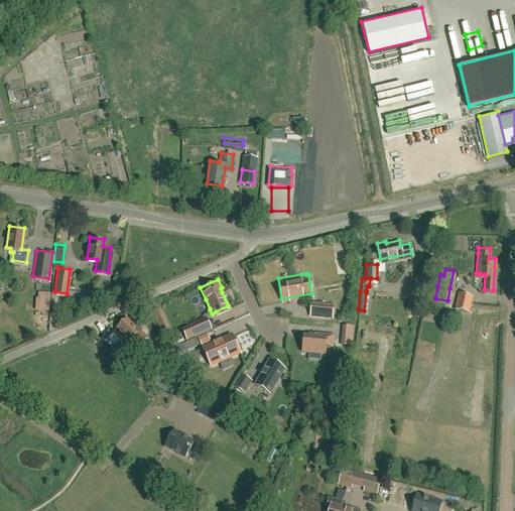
[(49,289),(37,288),(37,294),(35,294),(34,306),(48,307),(49,289)]
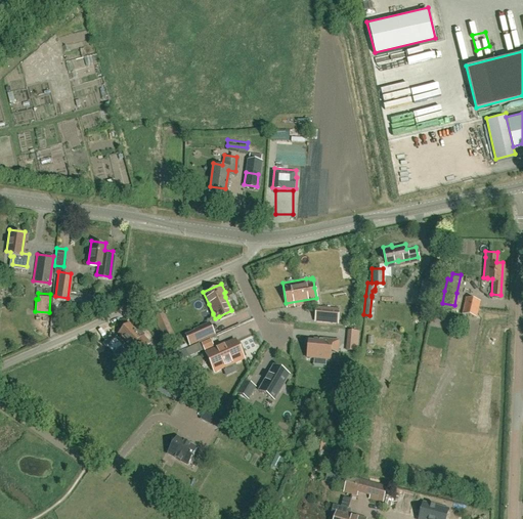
[(475,313),(479,297),(465,294),(462,310),(475,313)]
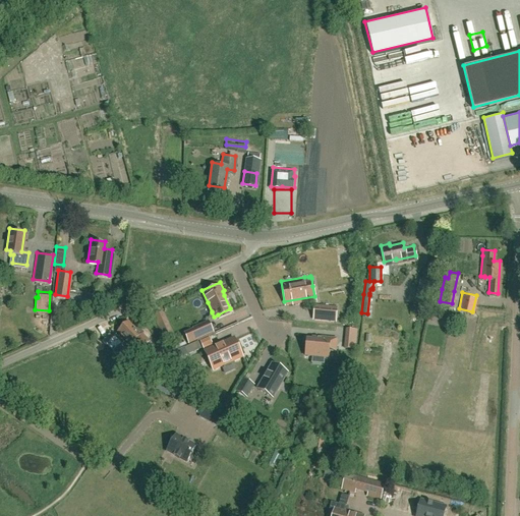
[(336,303),(326,303),(314,302),(313,302),(313,304),(312,313),(312,316),(313,316),(325,317),(335,318),(336,303)]
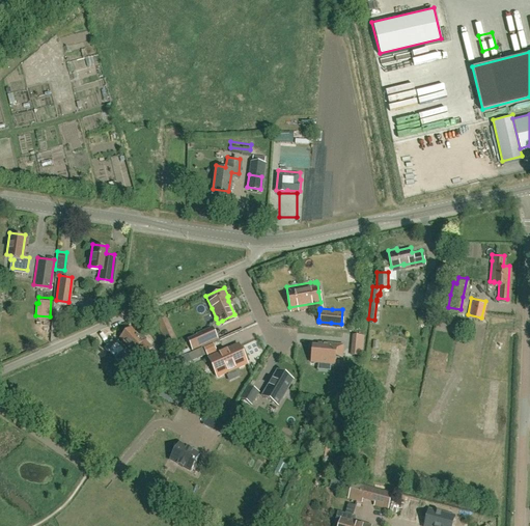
[(151,343),(144,336),(143,337),(131,324),(119,334),(133,348),(134,347),(141,354),(145,349),(146,350),(151,343)]
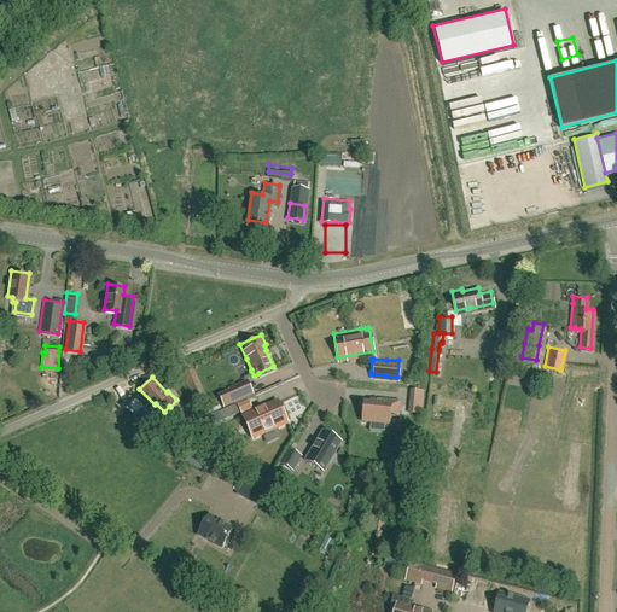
[(228,385),(230,386),(217,391),(223,402),(239,395),(251,390),(246,377),(228,385)]
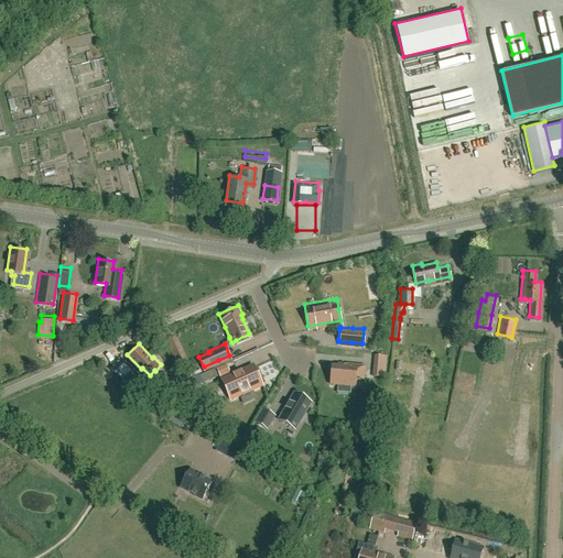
[(216,362),(218,370),(229,368),(227,360),(216,362)]
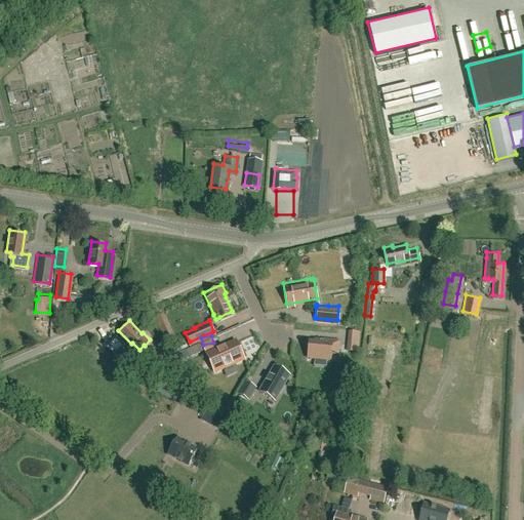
[(205,350),(213,369),(243,356),(235,336),(205,350)]
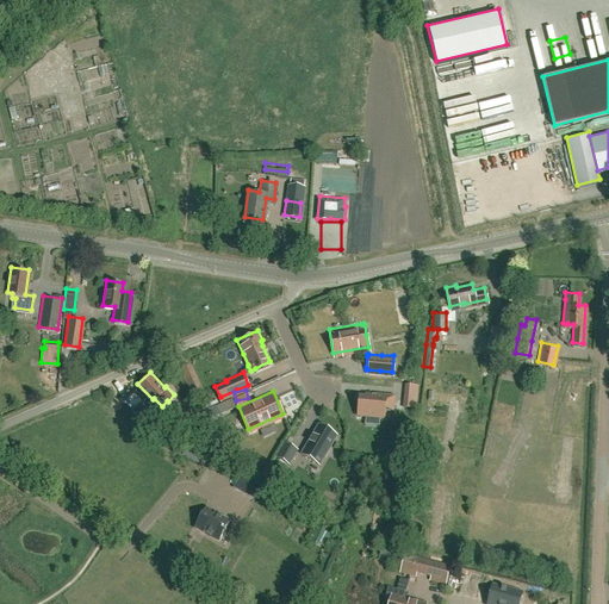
[(380,391),(379,392),(366,391),(366,394),(359,393),(356,412),(365,412),(379,413),(383,415),(384,405),(392,406),(393,392),(380,391)]
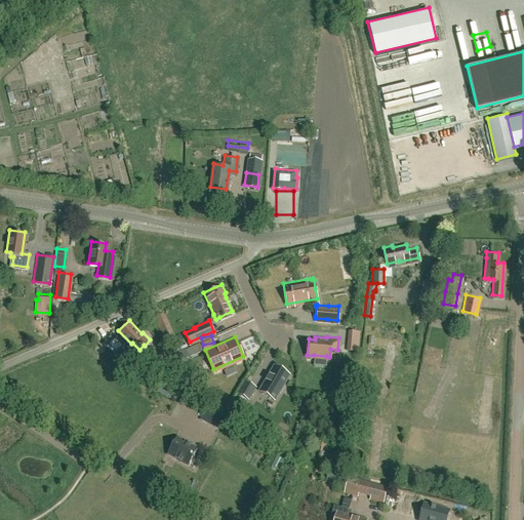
[(347,348),(356,348),(357,340),(348,338),(347,348)]
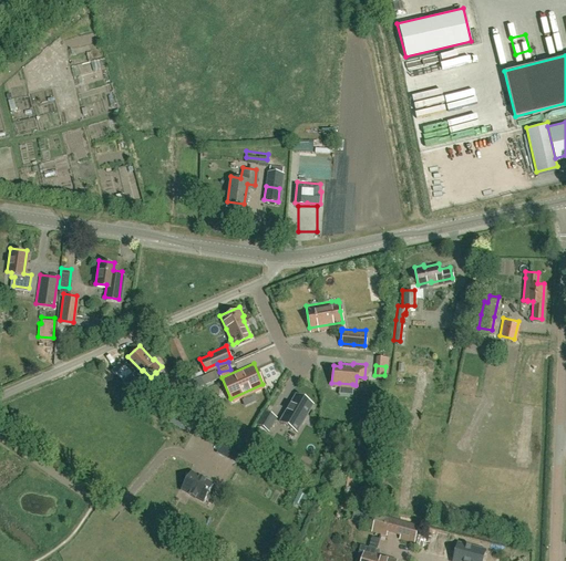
[(209,373),(217,371),(216,366),(186,377),(189,385),(211,376),(209,373)]
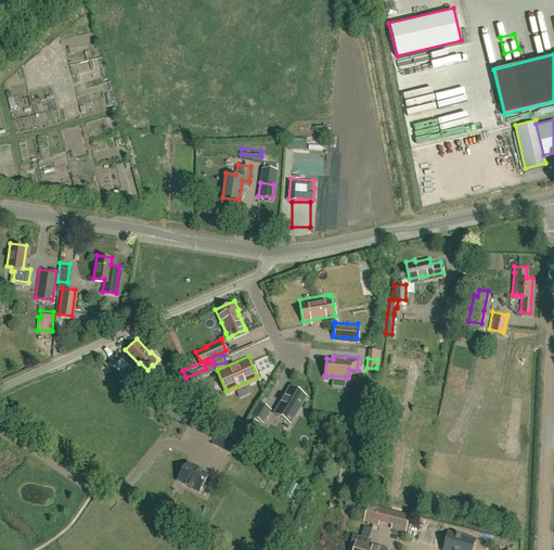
[(273,410),(290,420),(305,394),(288,384),(273,410)]
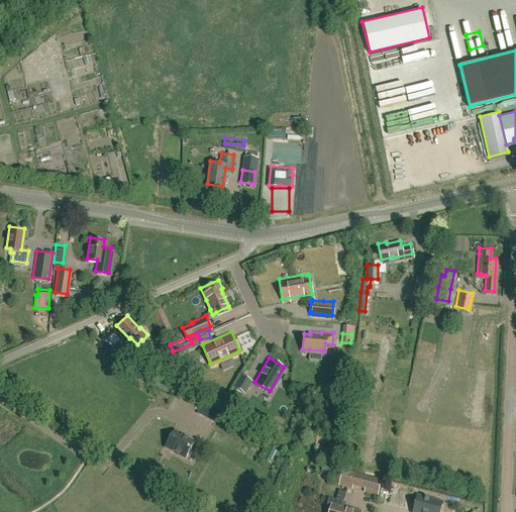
[(241,373),(234,384),(244,390),(250,379),(241,373)]
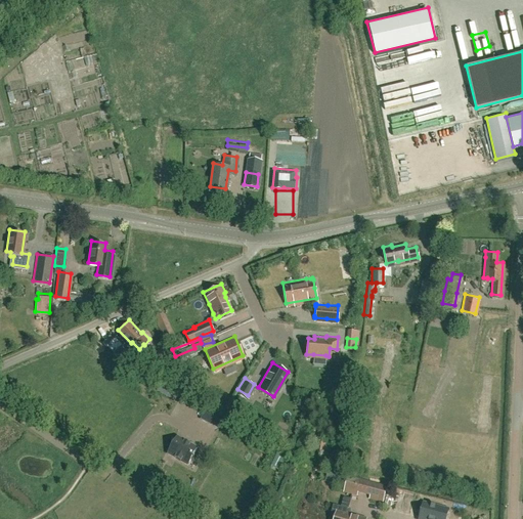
[(221,415),(205,405),(200,415),(216,424),(221,415)]
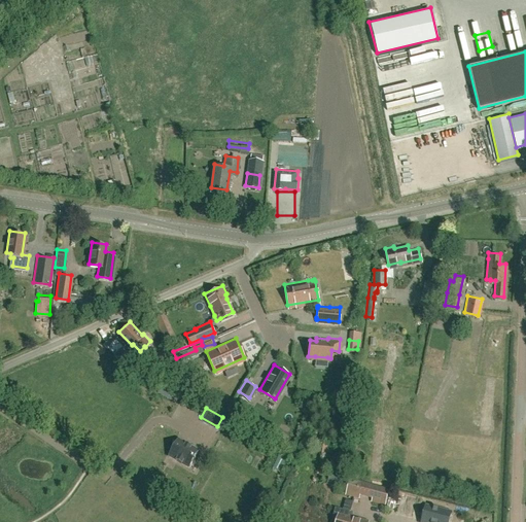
[(187,463),(197,447),(177,436),(168,452),(187,463)]
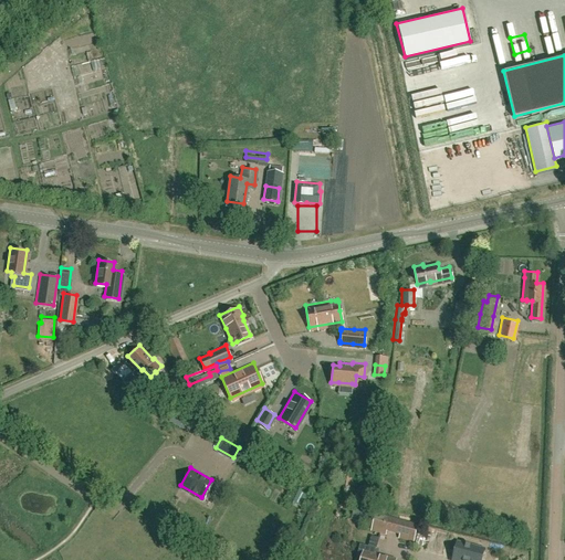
[(300,481),(293,499),(302,503),(309,484),(300,481)]
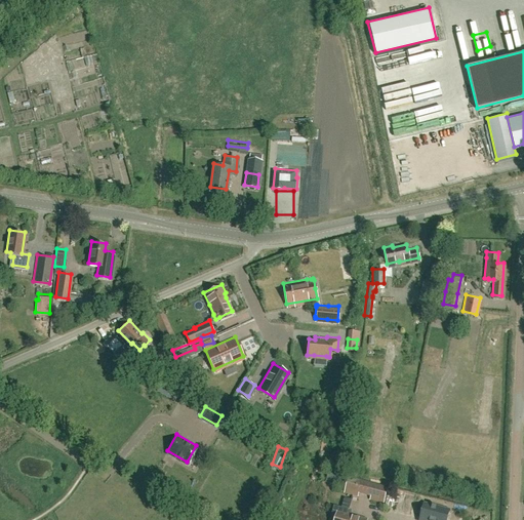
[(357,490),(369,493),(368,495),(381,500),(386,483),(347,473),(343,489),(357,492),(357,490)]
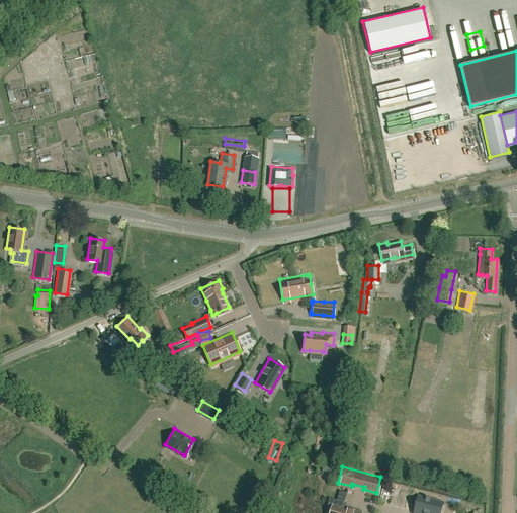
[(394,500),(396,501),(397,501),(403,502),(403,503),(404,502),(405,497),(405,496),(407,491),(408,485),(398,482),(397,488),(395,494),(394,500)]
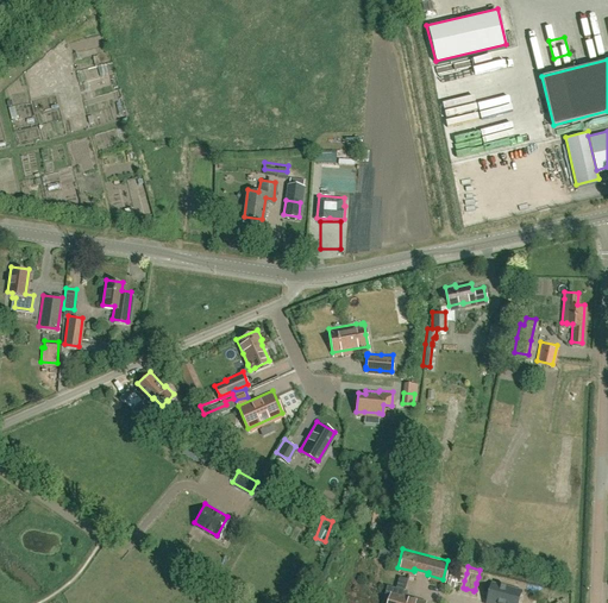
[(397,572),(394,584),(403,586),(406,575),(397,572)]
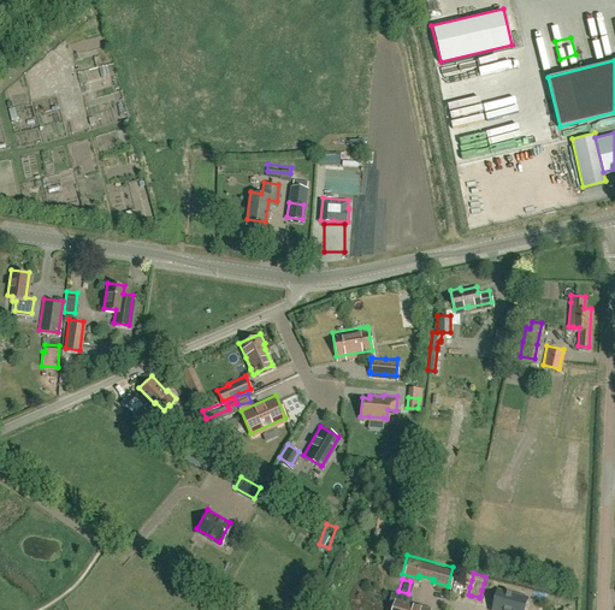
[(496,587),(491,608),(500,609),(501,609),(506,609),(519,609),(520,608),(524,594),(496,587)]
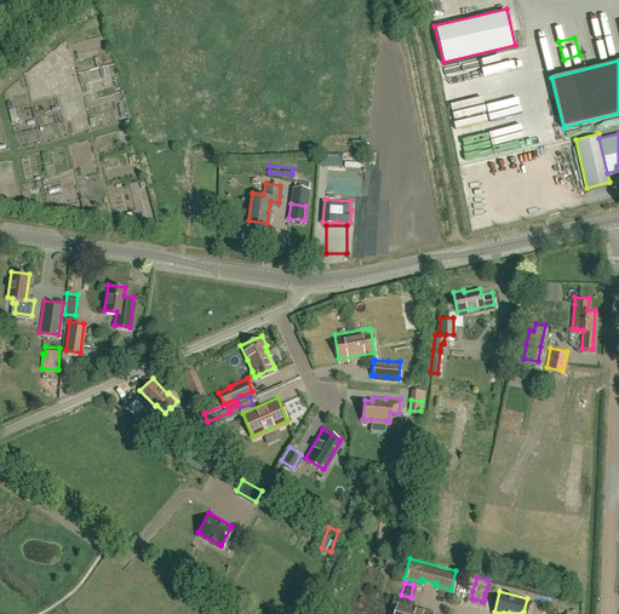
[(430,613),(431,610),(408,604),(411,597),(401,595),(393,592),(387,613),(430,613)]
